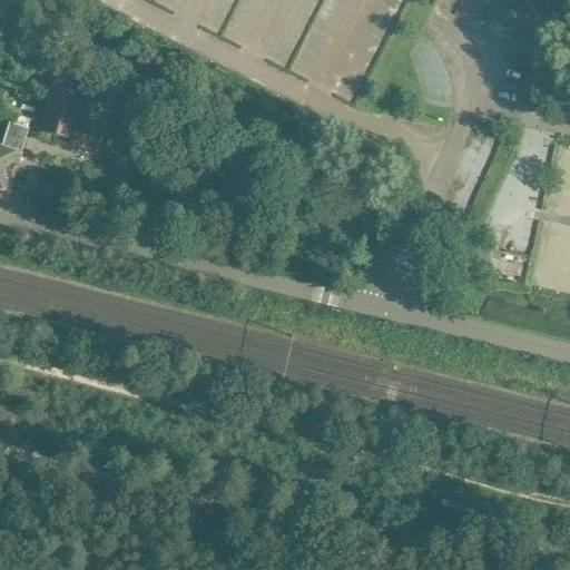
[(56,74),(48,104),(69,109),(77,111),(85,81),(56,74)]
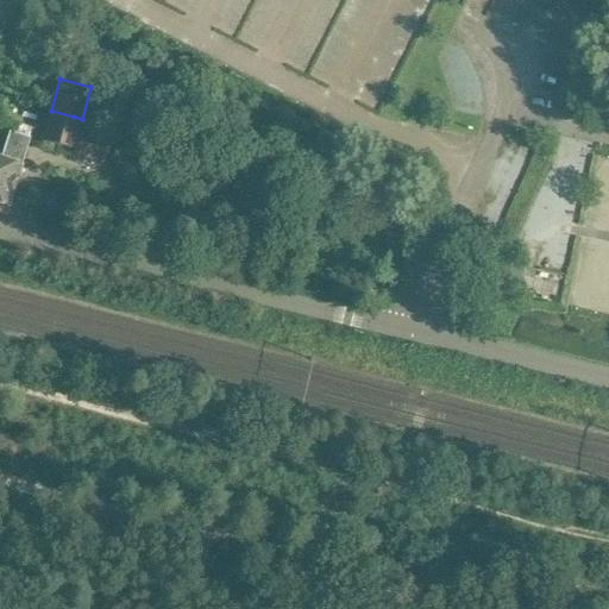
[(17,96),(33,102),(37,93),(20,87),(17,96)]
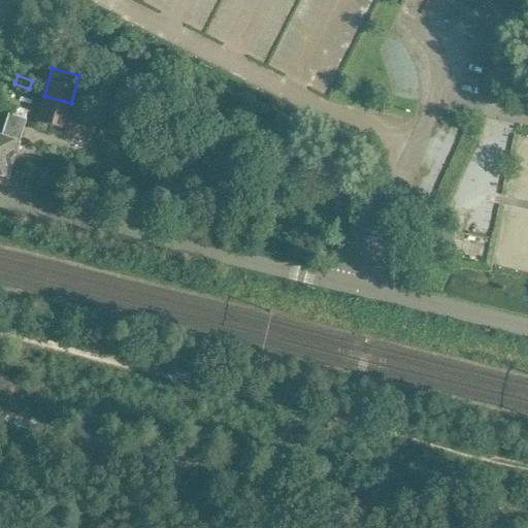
[(64,101),(44,96),(37,123),(50,126),(47,133),(62,137),(69,109),(71,103),(64,101)]
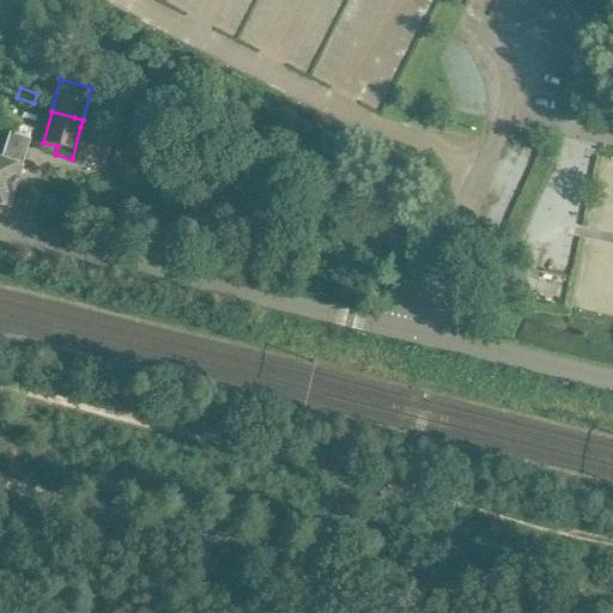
[(0,205),(7,208),(29,140),(8,133),(0,159),(0,205)]
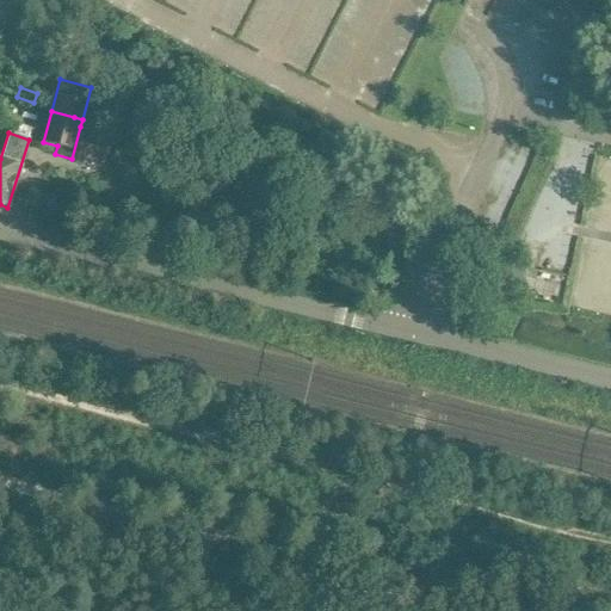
[(526,270),(505,264),(498,292),(519,297),(526,270)]
